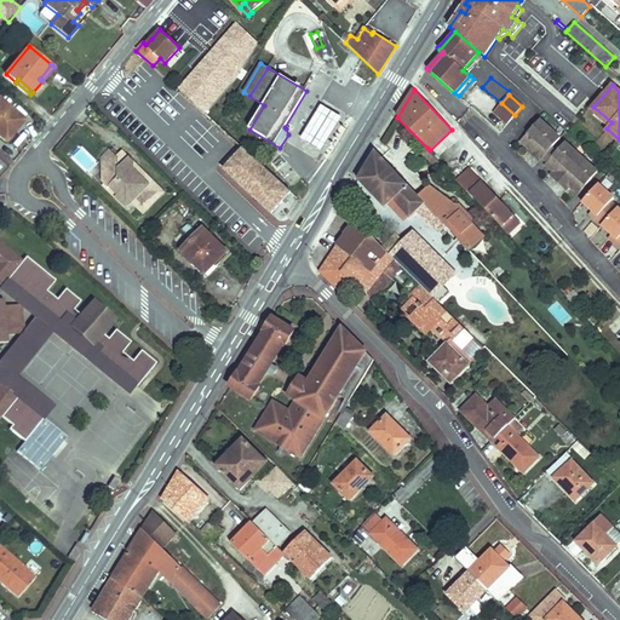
[(24,121),(0,99),(0,137),(6,143),(11,137),(10,135),(12,131),(15,132),(24,121)]
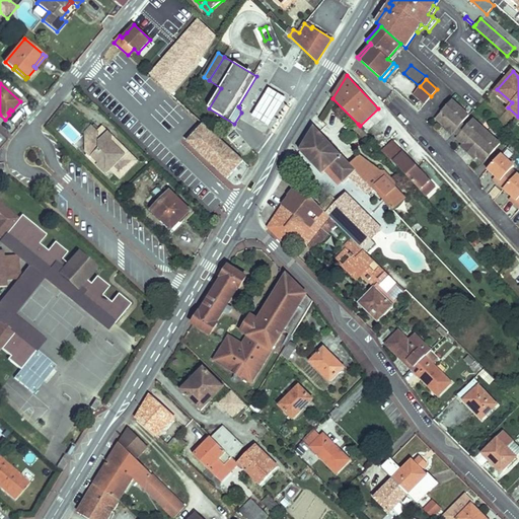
[(425,102),(431,96),(420,86),(414,93),(425,102)]
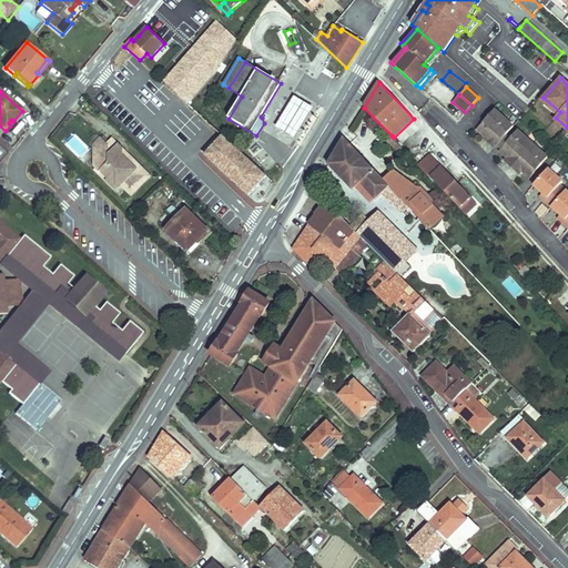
[(314,109),(294,97),(276,127),(296,139),(314,109)]
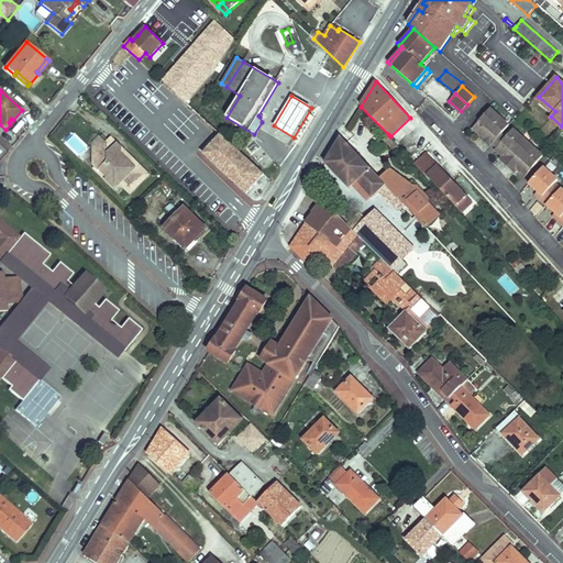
[(537,100),(551,117),(555,111),(539,97),(537,100)]
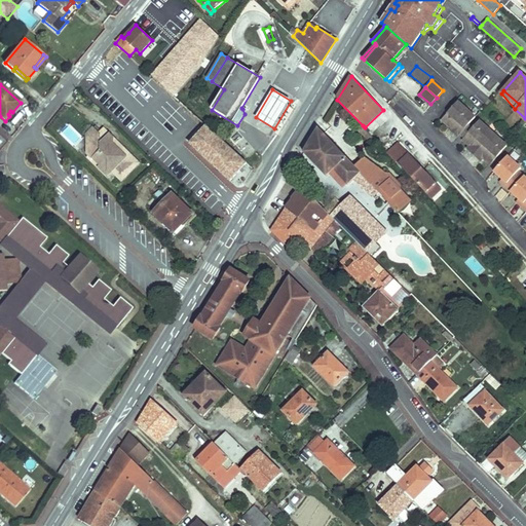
[(459,102),(445,118),(455,126),(452,129),(451,130),(457,137),(459,134),(467,124),(475,117),(459,102)]
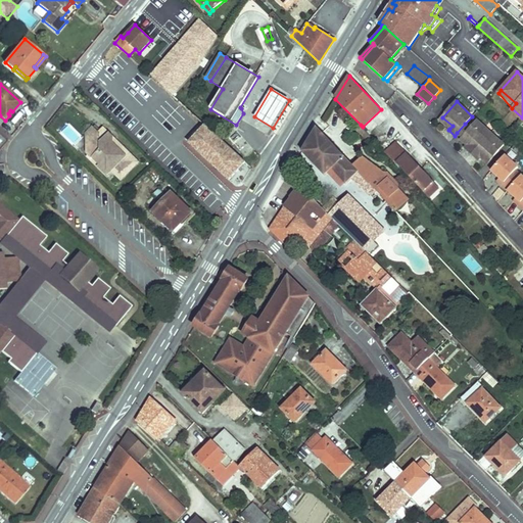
[(522,117),(512,108),(510,110),(522,121),(522,117)]
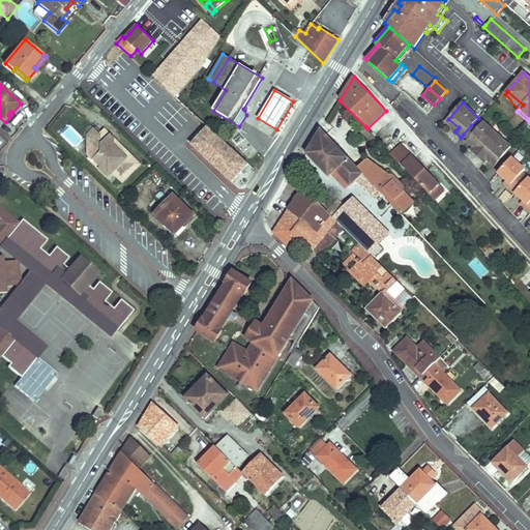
[(459,127),(448,119),(445,122),(455,130),(459,127)]
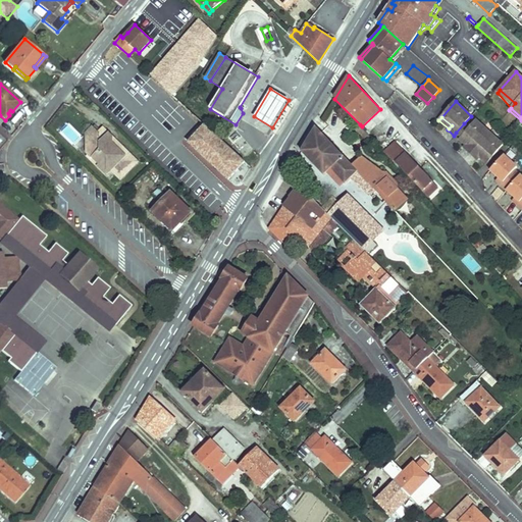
[(469,128),(461,138),(467,143),(465,145),(463,148),(478,161),(480,158),(482,156),(488,162),(503,144),(477,120),(469,128)]
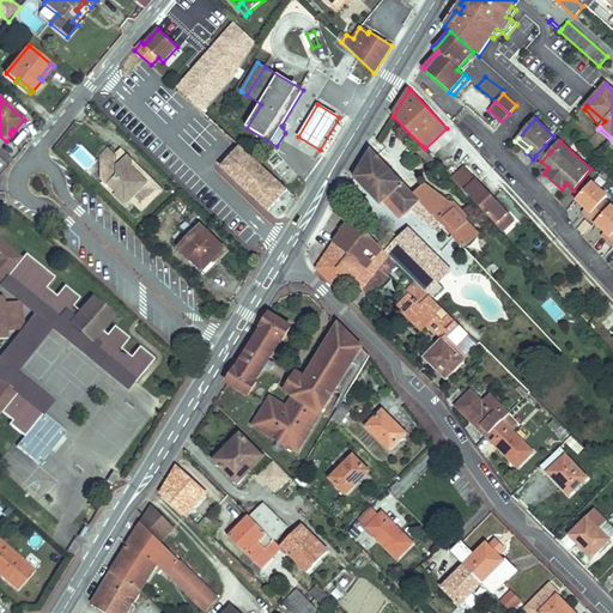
[(541,162),(551,151),(545,145),(535,156),(541,162)]
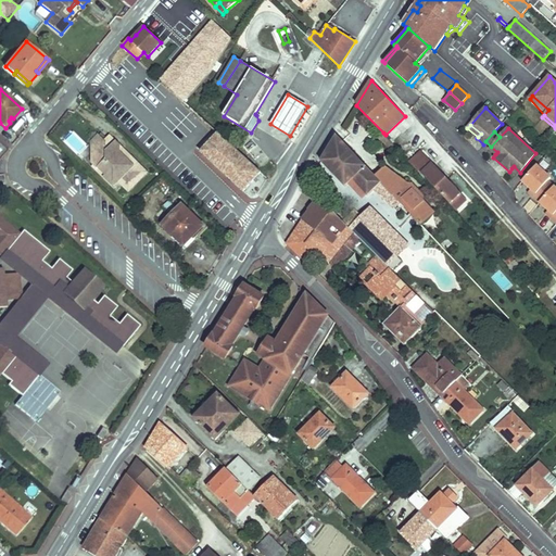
[(394,153),(399,149),(386,135),(383,133),(378,137),(394,153)]
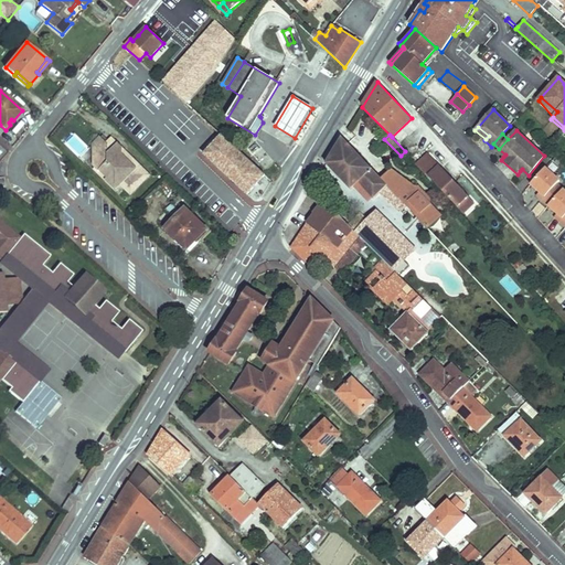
[(94,144),(94,160),(98,156),(98,146),(104,140),(100,136),(94,144)]
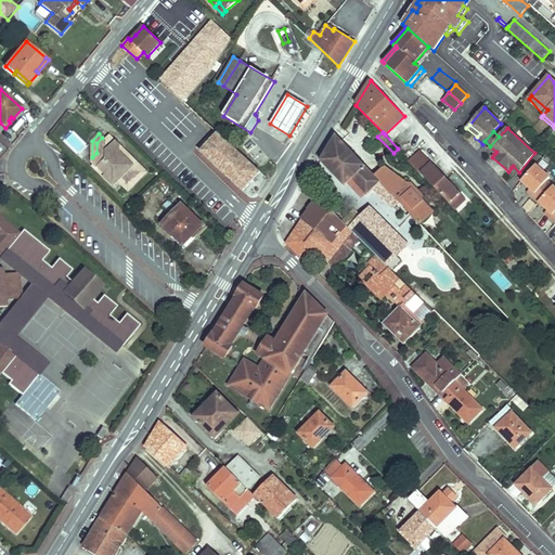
[(201,152),(243,191),(260,172),(218,133),(201,152)]
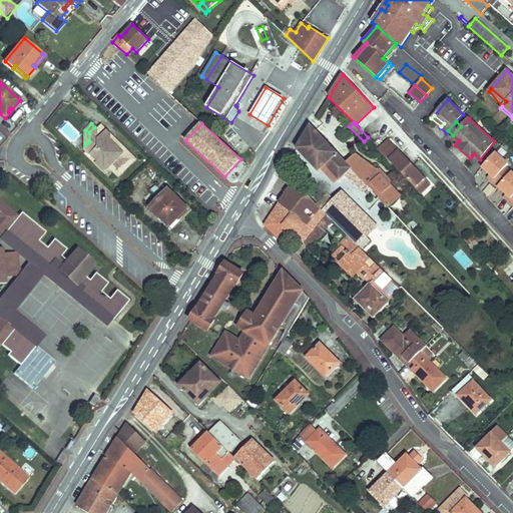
[(98,131),(98,137),(102,137),(102,134),(106,131),(100,125),(96,129),(98,131)]
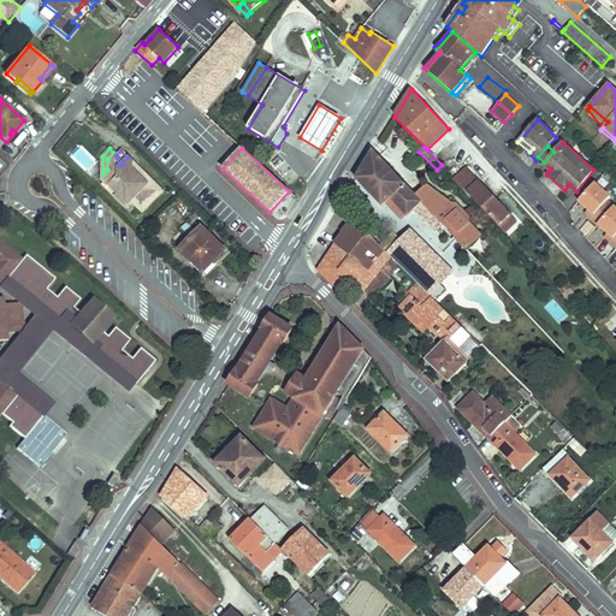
[(355,179),(383,207),(391,200),(408,217),(415,209),(422,202),(416,195),(373,150),(355,179)]
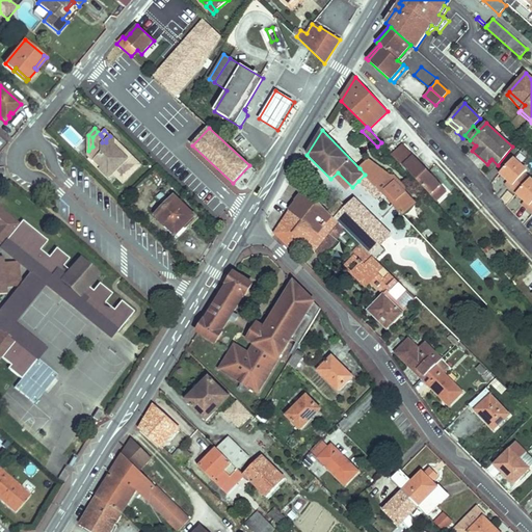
[(114,148),(114,139),(110,136),(106,139),(106,142),(102,142),(102,136),(100,134),(98,132),(92,137),(92,147),(88,151),(89,158),(94,162),(95,160),(102,167),(100,169),(109,178),(113,173),(120,166),(125,171),(130,165),(126,161),(131,156),(123,148),(114,148)]
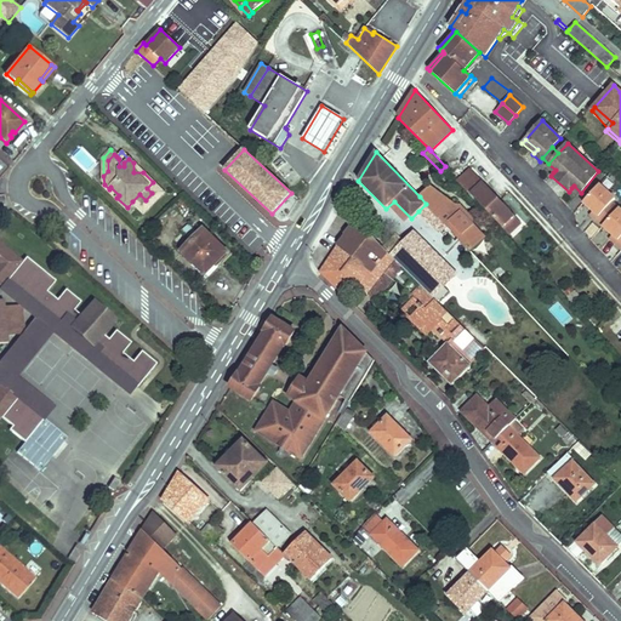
[(502,227),(514,216),(471,169),(459,181),(502,227)]
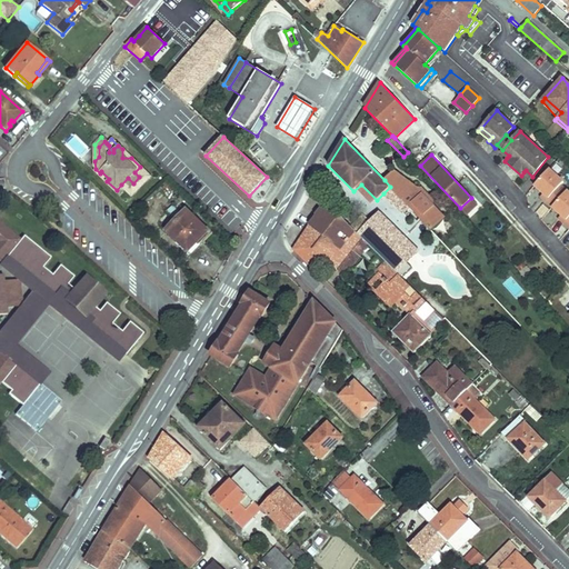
[(140,167),(135,172),(139,177),(133,183),(128,178),(121,185),(131,196),(150,177),(140,167)]
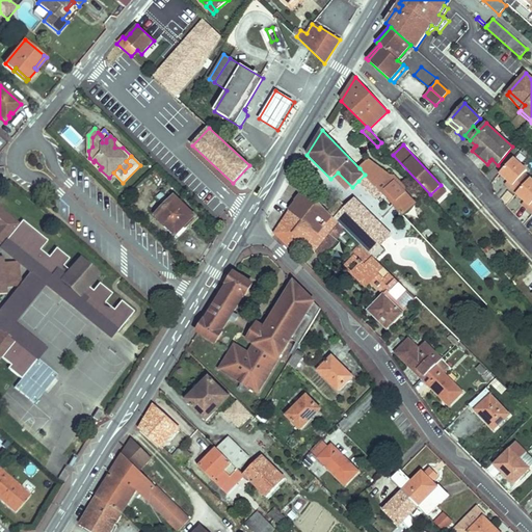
[(514,158),(500,174),(508,182),(513,186),(510,189),(525,202),(529,206),(527,209),(531,213),(531,179),(525,173),(527,170),(514,158)]
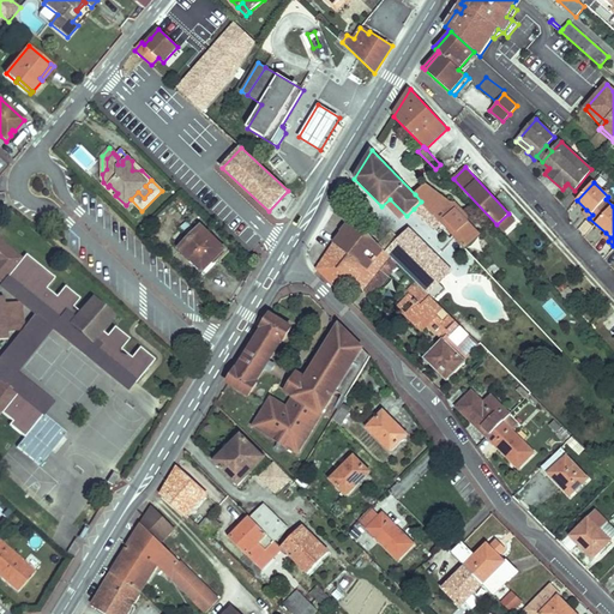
[(109,185),(108,187),(115,196),(118,193),(109,185)]
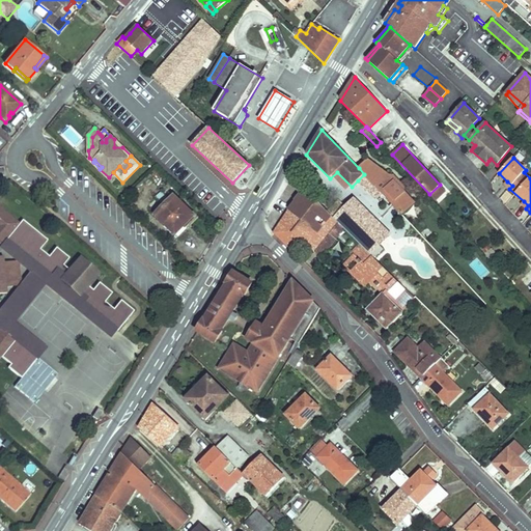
[(368,160),(359,168),(364,174),(382,193),(402,215),(416,203),(404,191),(389,175),(368,160)]
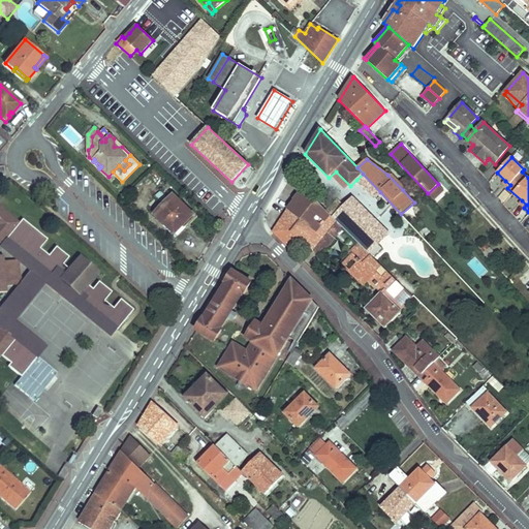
[(336,172),(329,178),(350,186),(336,172)]
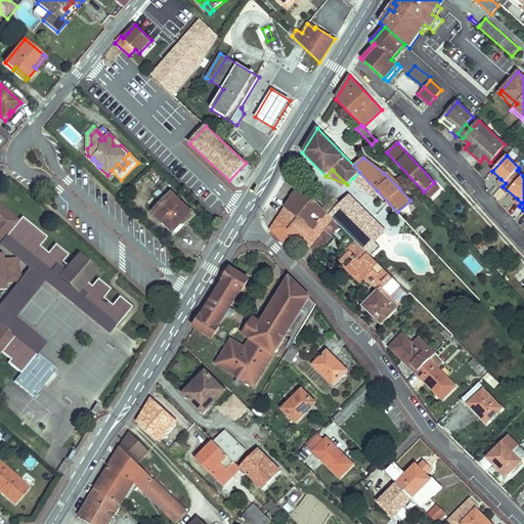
[(373,195),(377,190),(359,172),(353,178),(362,188),(364,187),(373,195)]
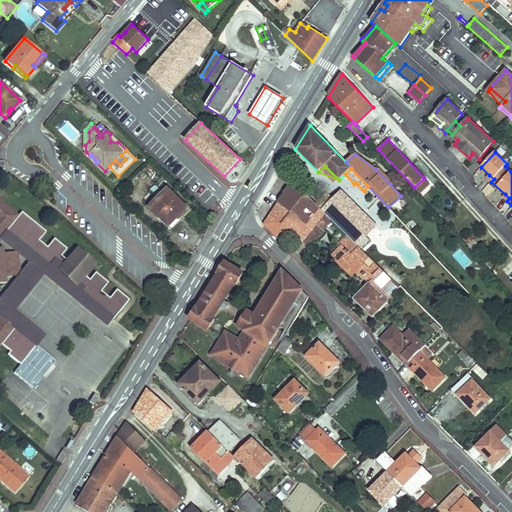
[(380,170),(375,169),(390,184),(390,180),(380,170)]
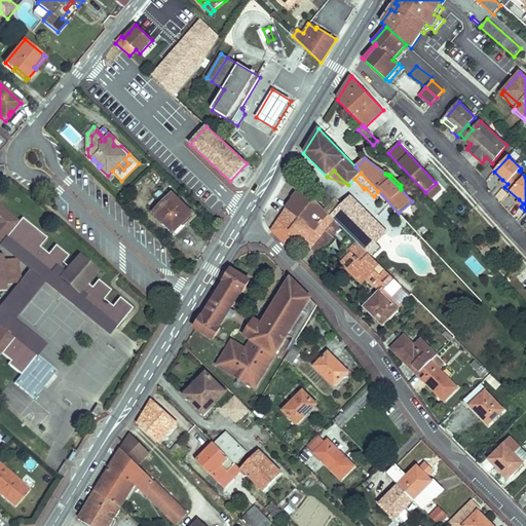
[(441,189),(436,183),(425,192),(430,198),(441,189)]
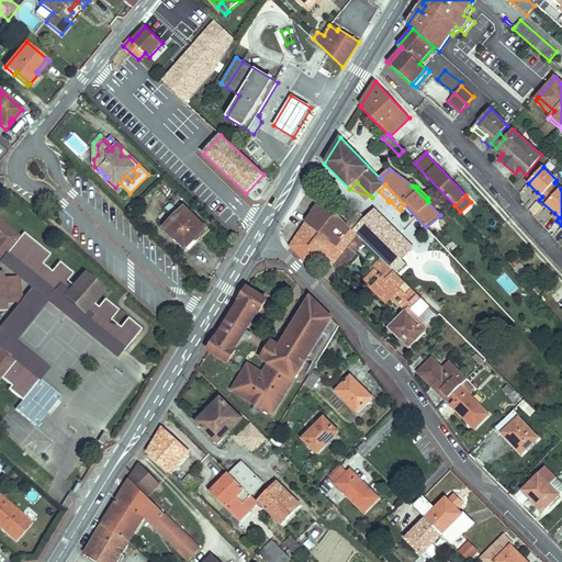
[(318,254),(335,267),(349,248),(341,243),(351,229),(322,200),(312,212),(313,213),(305,223),(292,245),(291,247),(307,262),(318,254)]
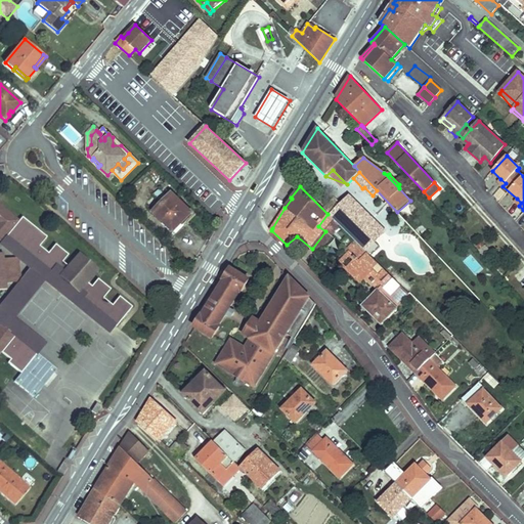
[(162,204),(167,198),(160,189),(153,194),(162,204)]
